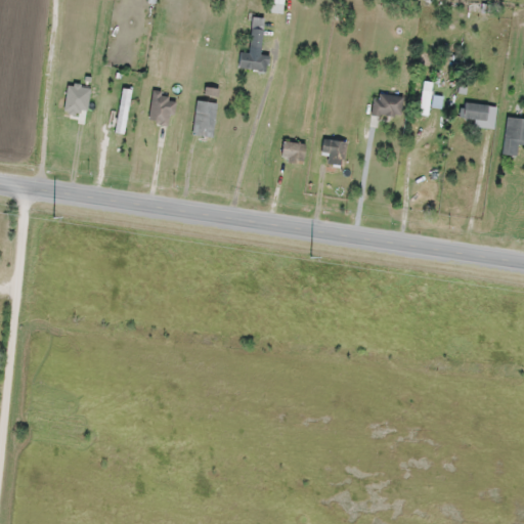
[(248,51),(238,50),(237,68),(267,71),(268,54),(260,53),(263,16),(251,15),(248,51)]
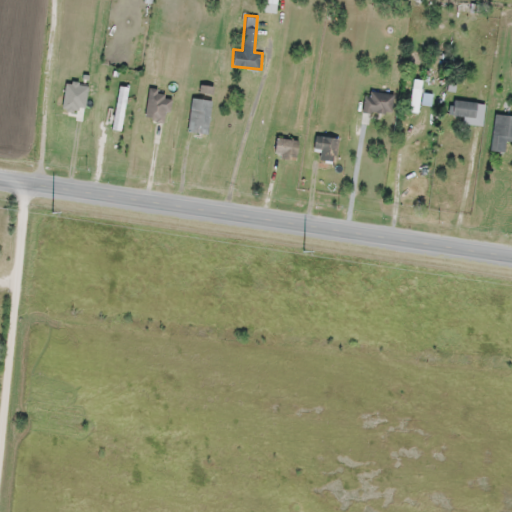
[(423,79),(414,78),(409,110),(417,111),(423,79)]
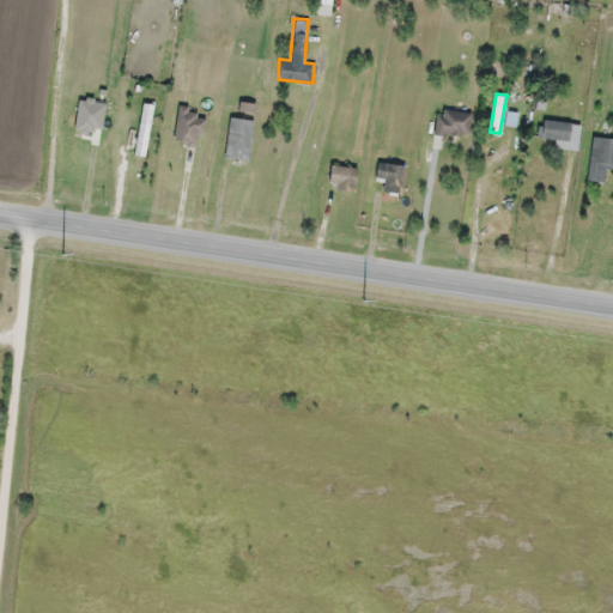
[(153,104),(143,102),(133,153),(144,156),(153,104)]
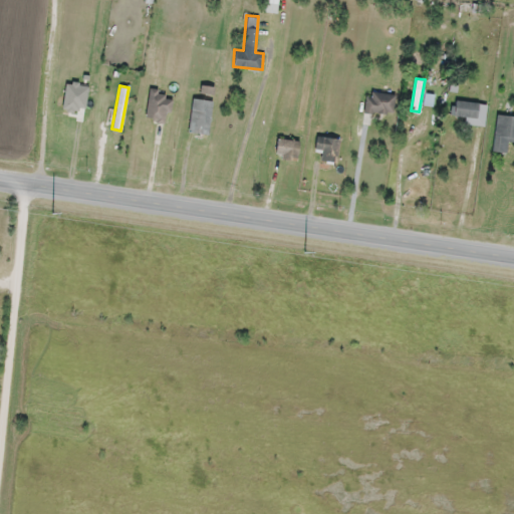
[(142,114),(164,122),(174,97),(152,89),(142,114)]
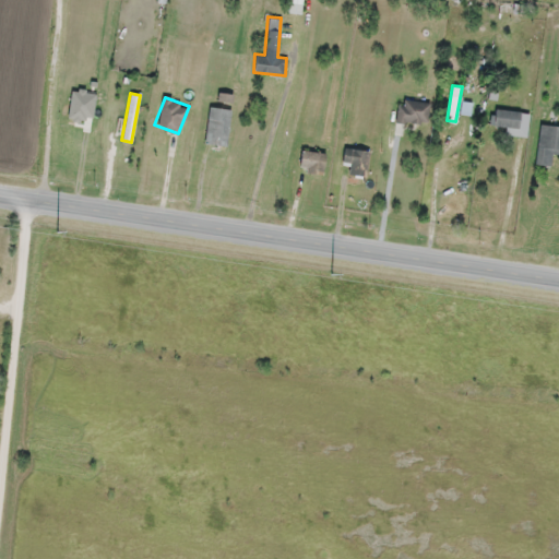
[(428,122),(428,99),(397,99),(397,122),(428,122)]
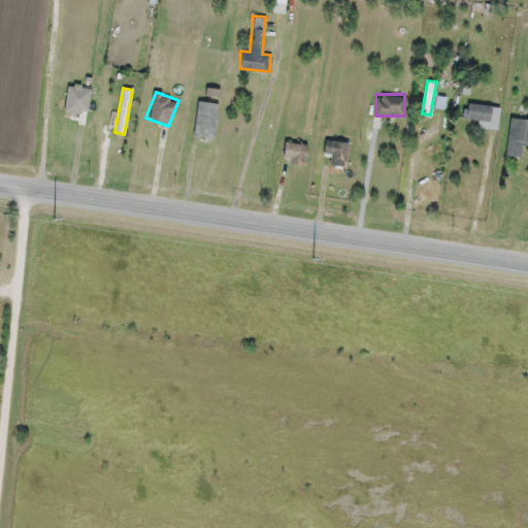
[(490,120),(491,104),(467,103),(466,119),(490,120)]
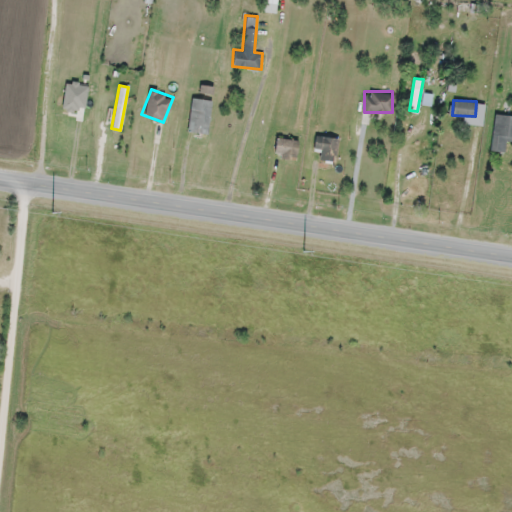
[(511,114),(494,113),(490,150),(505,151),(506,141),(511,141),(511,114)]
